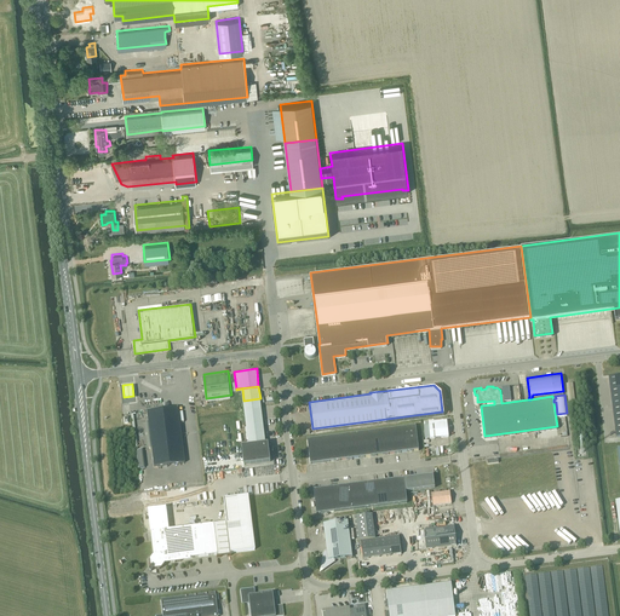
[(246,419),(263,416),(260,398),(244,401),(246,419)]
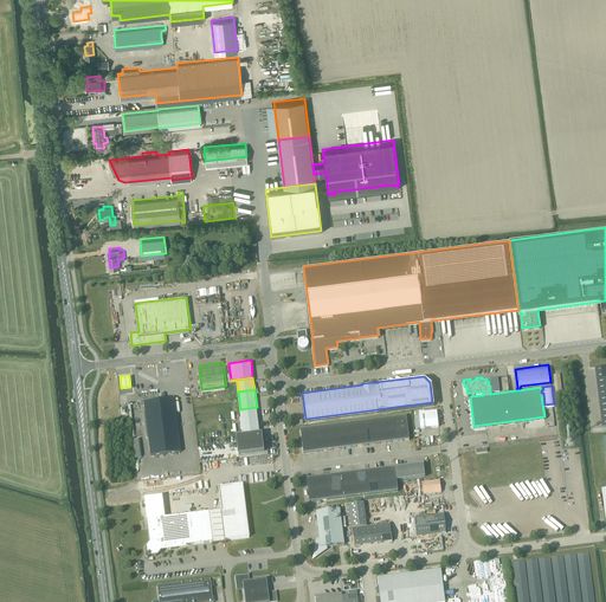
[(152,452),(180,448),(174,396),(144,400),(152,452)]
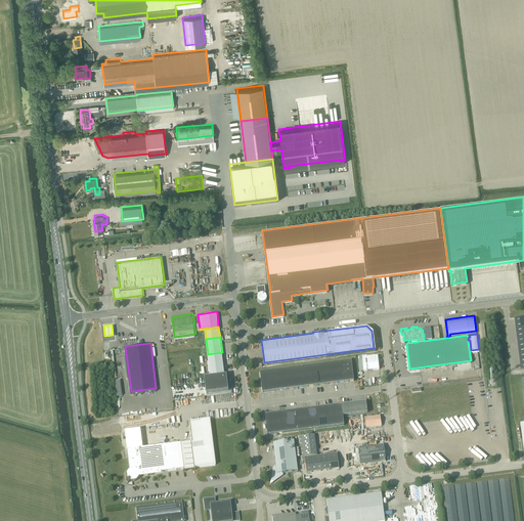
[(224,373),(222,352),(208,354),(210,374),(205,375),(206,390),(228,388),(226,372),(224,373)]
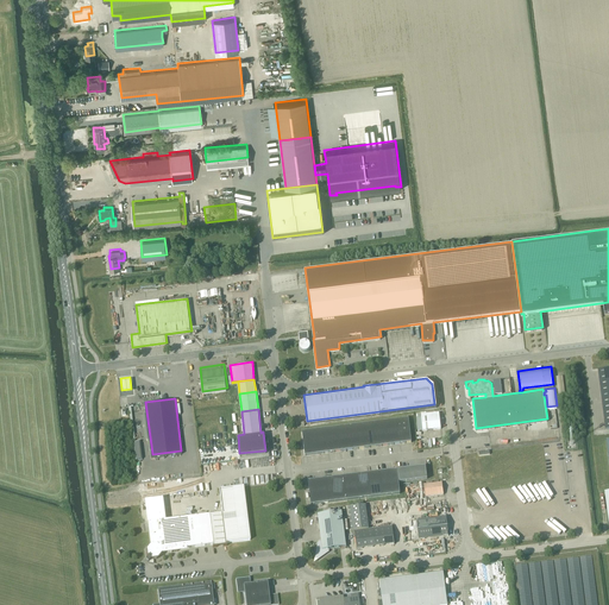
[(421,411),(416,413),(418,428),(422,428),(441,426),(439,413),(439,410),(421,411)]
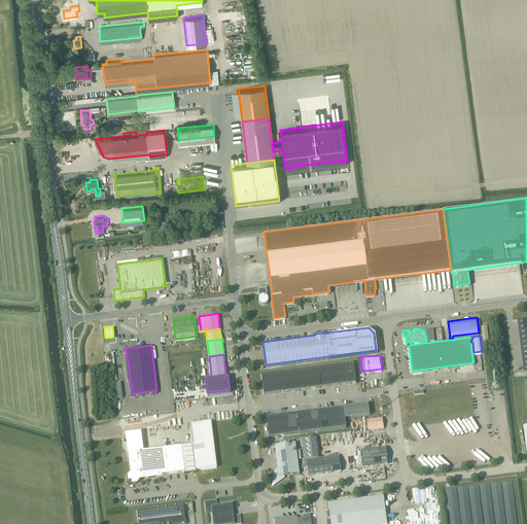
[(346,382),(356,381),(353,359),(343,361),(346,382)]
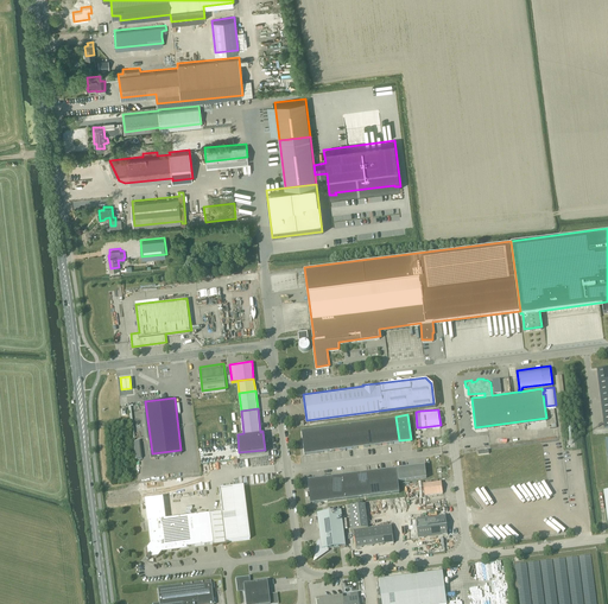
[(387,442),(399,440),(396,417),(384,418),(387,442)]
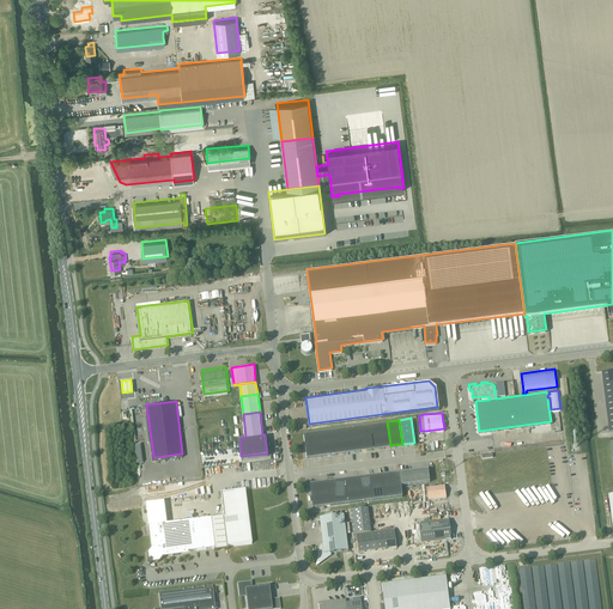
[(378,446),(390,445),(387,421),(376,422),(378,446)]
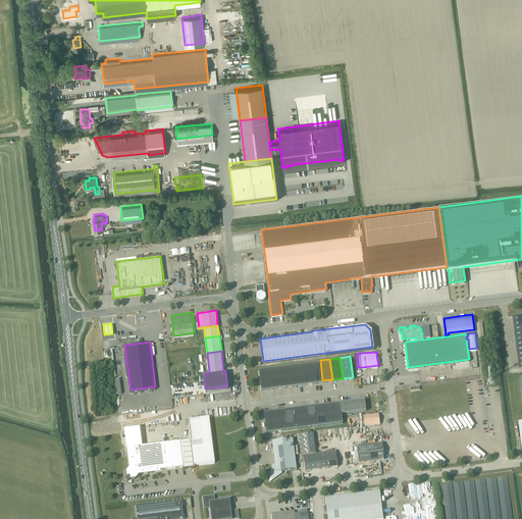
[(312,382),(322,380),(320,360),(310,362),(312,382)]
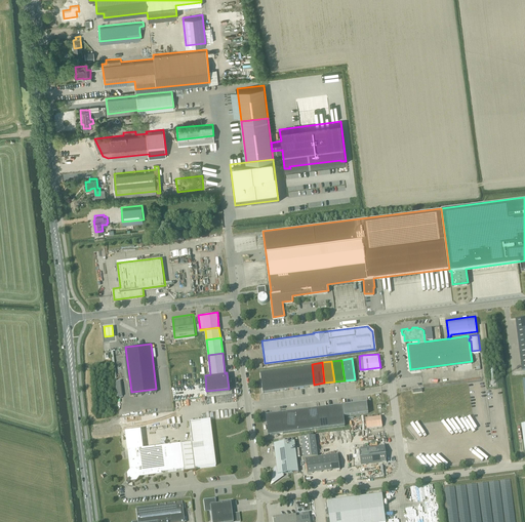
[(304,386),(314,385),(312,364),(301,365),(304,386)]
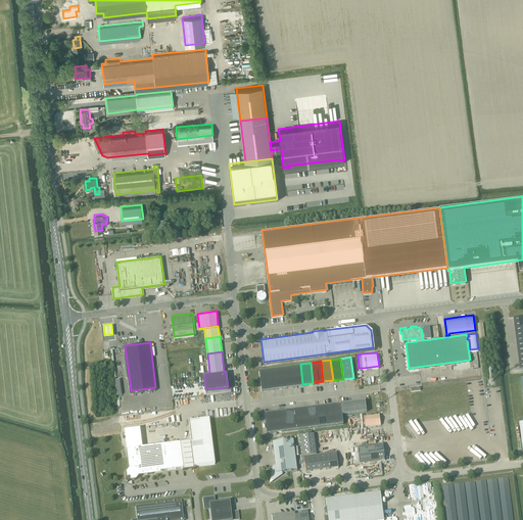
[(292,385),(302,384),(300,364),(290,365),(292,385)]
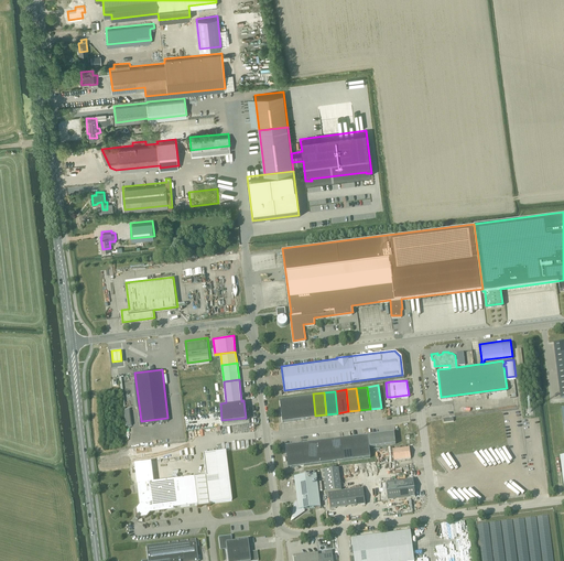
[(304,417),(315,416),(313,394),(302,395),(304,417)]
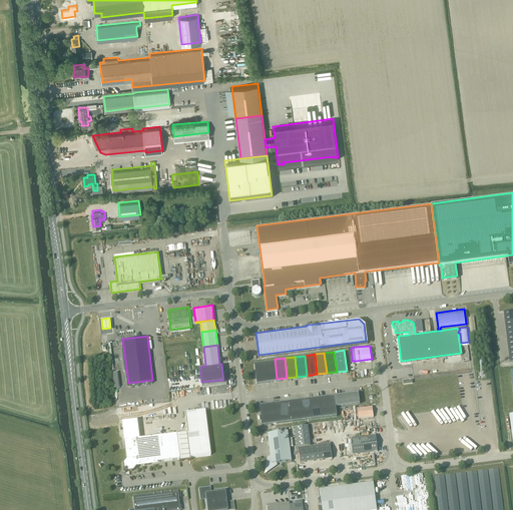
[(257,382),(277,379),(275,359),(254,362),(257,382)]
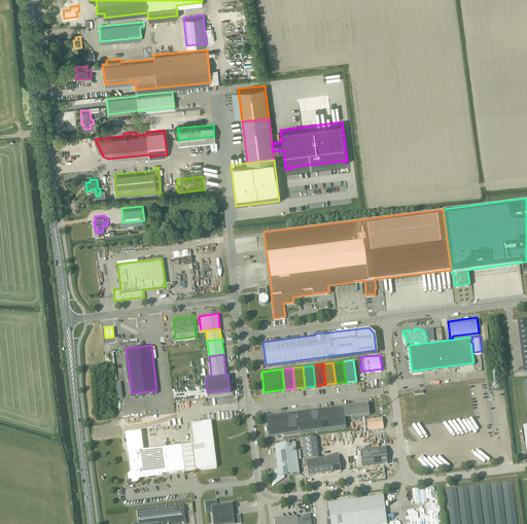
[(121,379),(115,380),(117,395),(124,394),(121,379)]
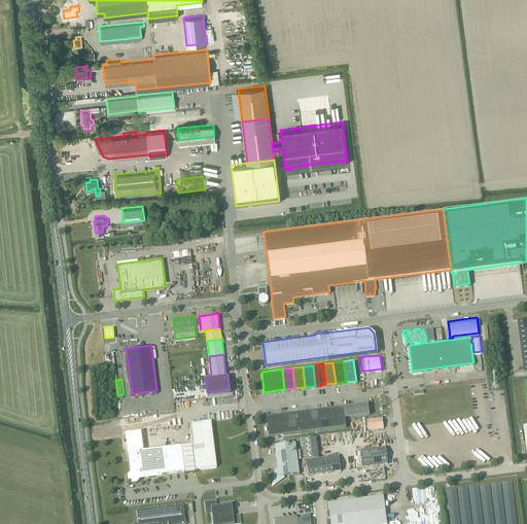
[(360,403),(360,406),(361,413),(370,412),(369,400),(360,403)]
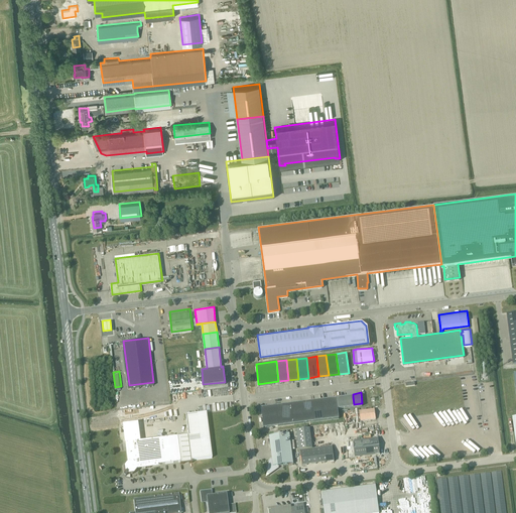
[(342,406),(341,399),(341,395),(321,398),(324,418),(339,416),(338,406),(342,406)]
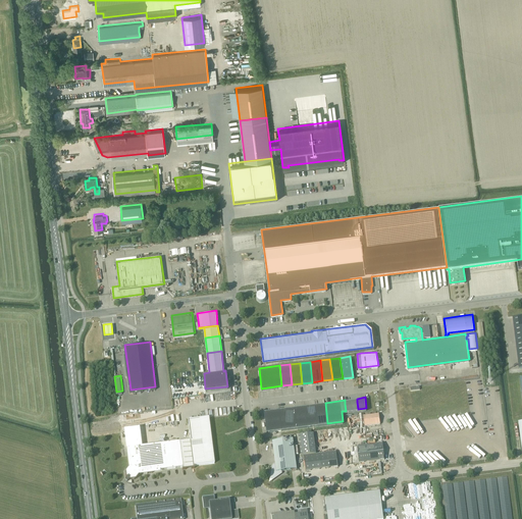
[(346,411),(358,409),(357,402),(345,404),(346,411)]
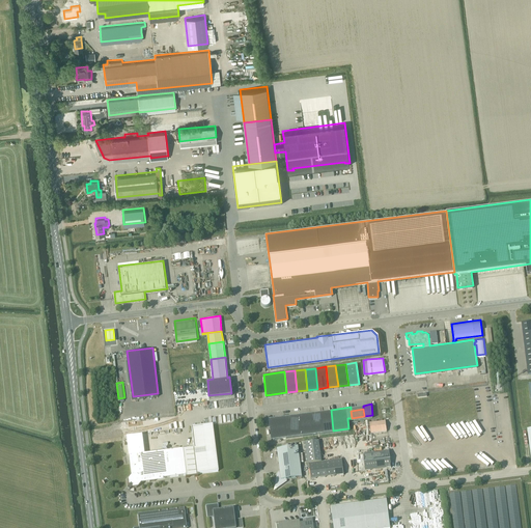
[(323,432),(333,431),(331,410),(320,411),(323,432)]
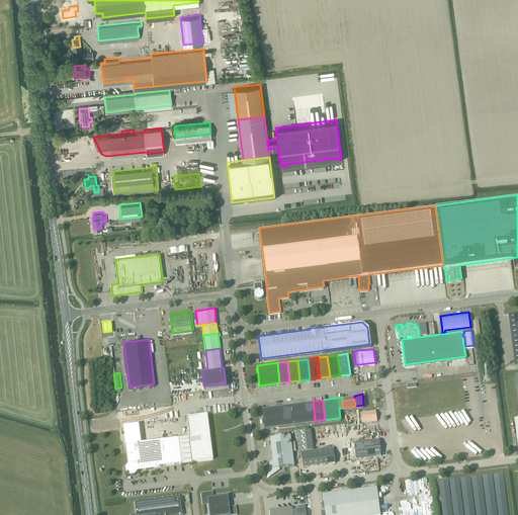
[(305,422),(315,421),(313,401),(303,402),(305,422)]
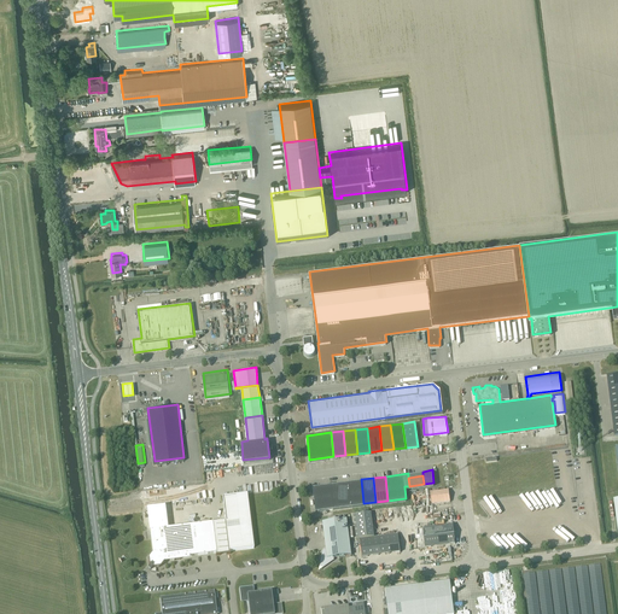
[(351,506),(363,503),(361,479),(349,480),(351,506)]
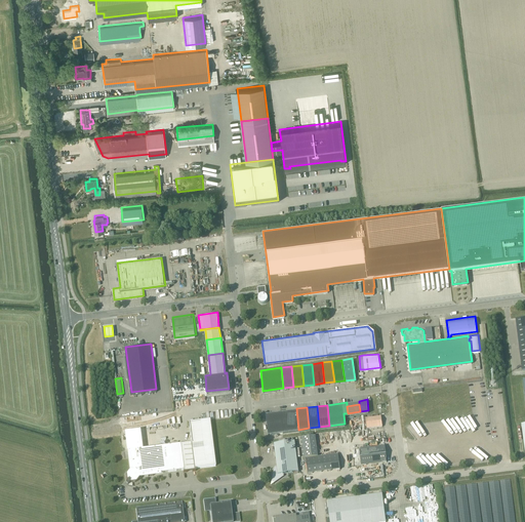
[(284,431),(298,430),(296,408),(281,410),(284,431)]
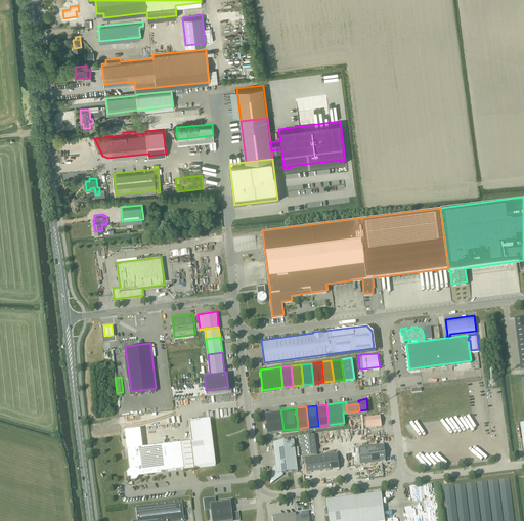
[(268,432),(284,430),(280,409),(265,411),(268,432)]
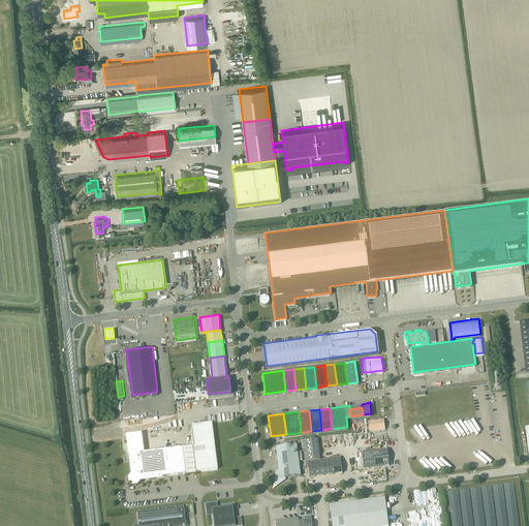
[(370,429),(385,427),(383,416),(368,419),(370,429)]
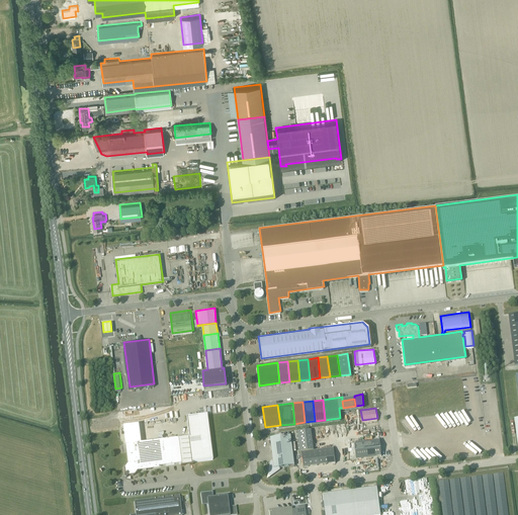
[(192,459),(212,457),(206,412),(186,414),(189,434),(178,436),(125,442),(125,443),(127,442),(130,461),(128,461),(127,461),(126,462),(125,462),(125,463),(124,464),(124,465),(124,466),(124,467),(124,468),(124,469),(125,470),(125,471),(123,474),(123,475),(124,475),(125,476),(125,477),(126,477),(127,477),(128,478),(130,474),(131,474),(132,474),(133,474),(134,474),(135,473),(136,473),(136,471),(137,470),(138,469),(138,468),(137,466),(181,461),(181,463),(193,462),(193,461),(192,459)]
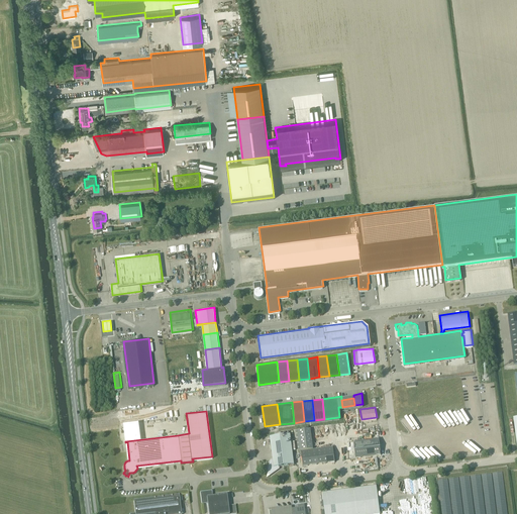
[(303,464),(334,459),(332,444),(313,447),(310,426),(296,428),(298,448),(301,448),(303,464)]
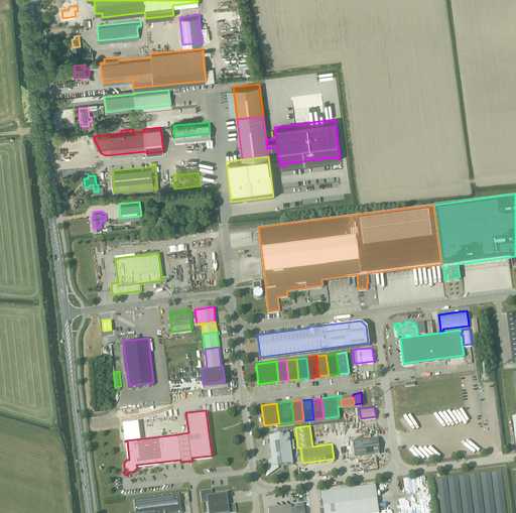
[(270,457),(267,469),(270,472),(278,466),(278,464),(288,462),(292,462),(293,462),(289,431),(269,433),(272,457),(270,457)]
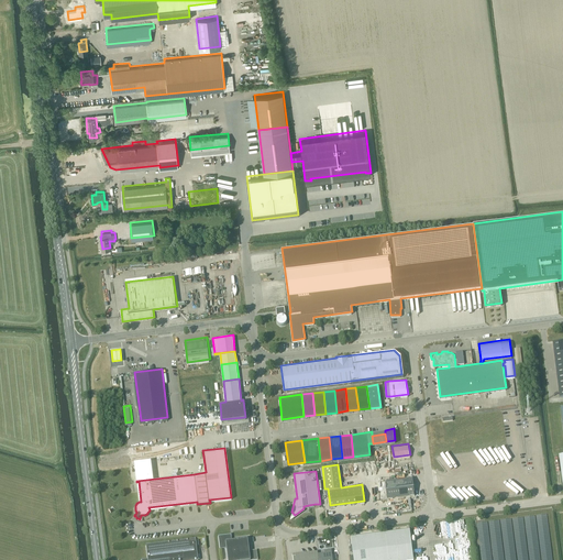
[(387,496),(415,493),(412,475),(385,479),(387,496)]
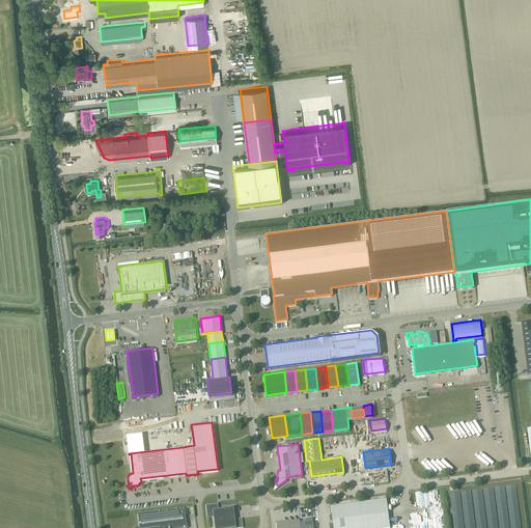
[(333,527),(369,527),(390,526),(387,497),(331,503),(333,527)]
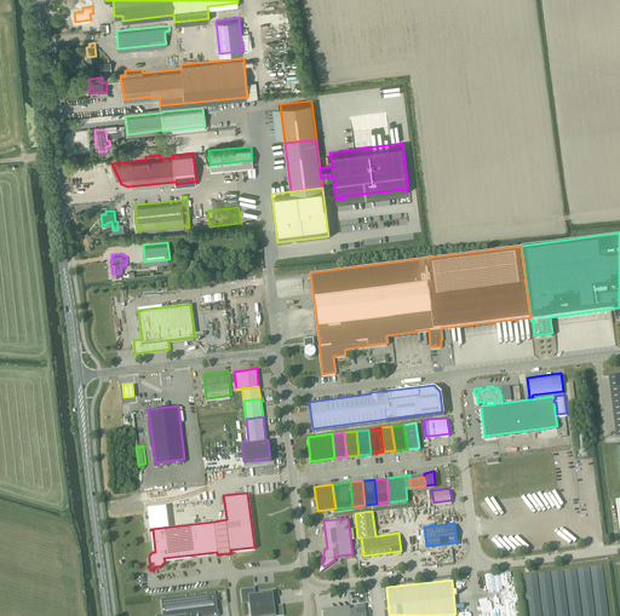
[(282,602),(274,603),(273,589),(254,592),(253,586),(241,588),(244,602),(248,600),(251,615),(258,615),(283,612),(282,602)]
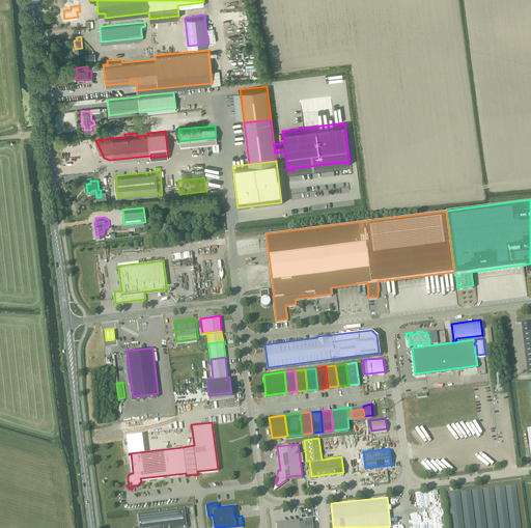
[(174,527),(187,527),(184,506),(137,511),(139,525),(134,525),(134,527),(174,527)]
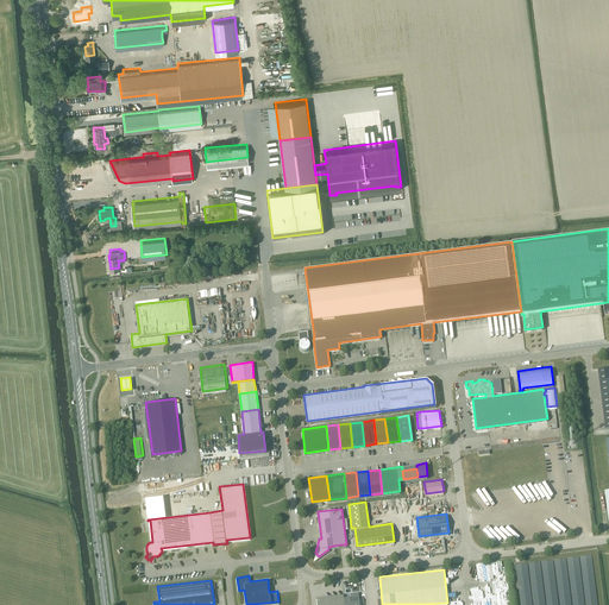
[(316,596),(318,604),(359,604),(358,591),(351,592),(351,594),(344,596),(344,592),(316,596)]
